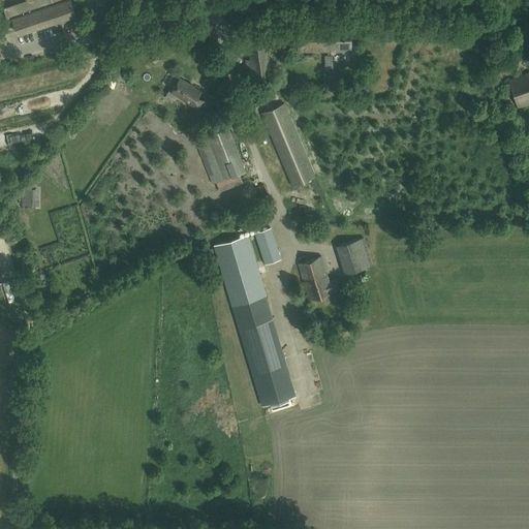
[(25,0),(3,7),(8,22),(13,21),(18,32),(28,29),(74,12),(72,6),(70,0),(25,0)]
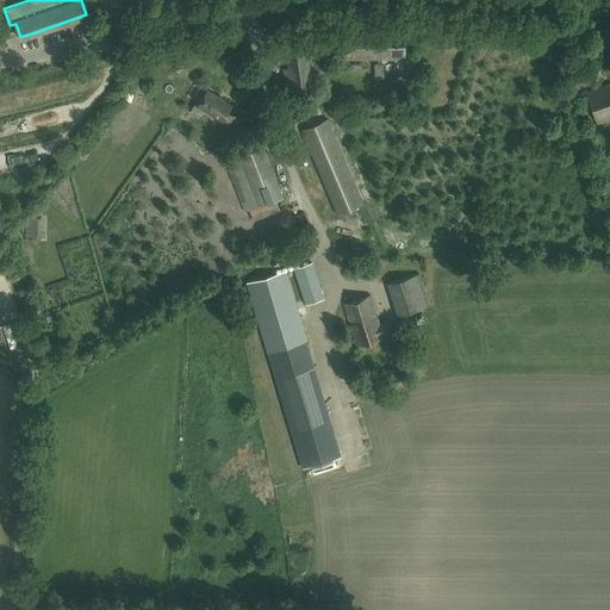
[(343,60),(404,57),(404,27),(388,29),(388,25),(342,26),(343,60)]
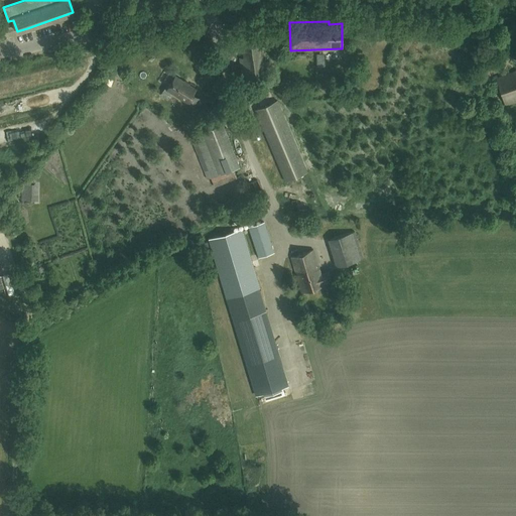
[(265,47),(264,34),(237,37),(238,51),(245,50),(246,57),(239,57),(241,77),(262,75),(259,48),(265,47)]
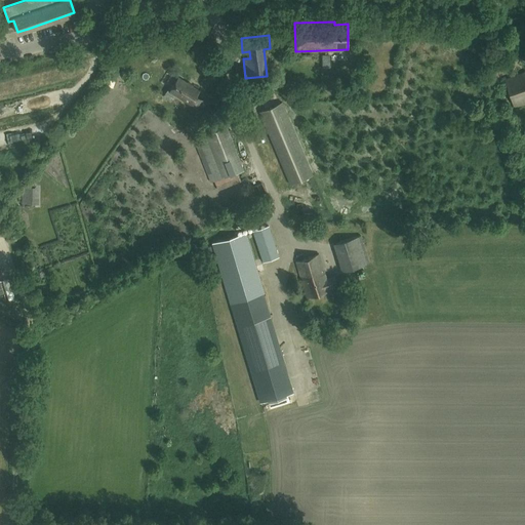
[(524,71),(506,78),(515,105),(524,101),(524,71)]
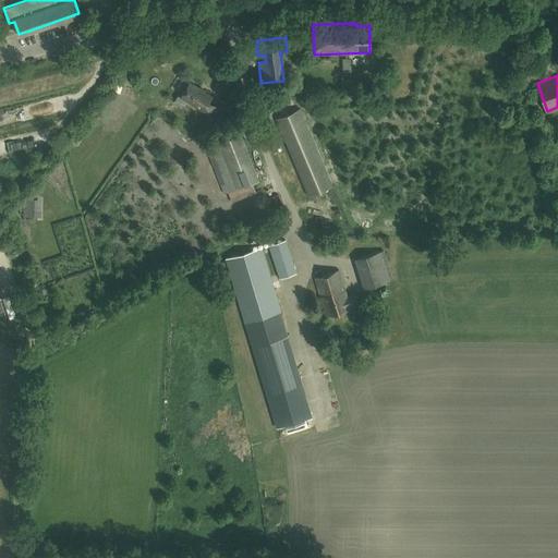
[(209,117),(216,106),(209,101),(213,96),(191,82),(181,97),(202,110),(201,111),(209,117)]
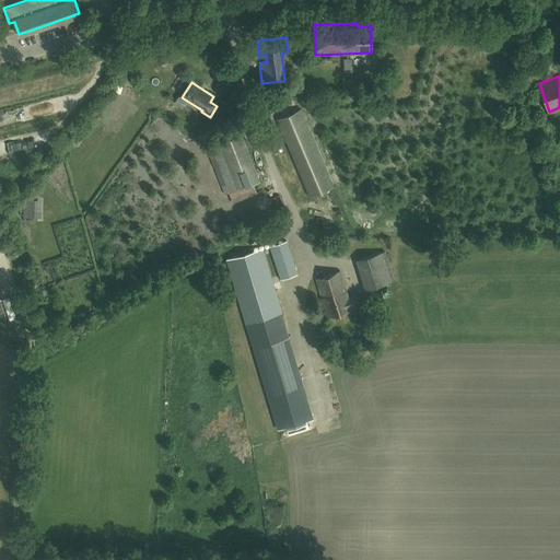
[(311,196),(333,186),(300,109),(277,119),(311,196)]
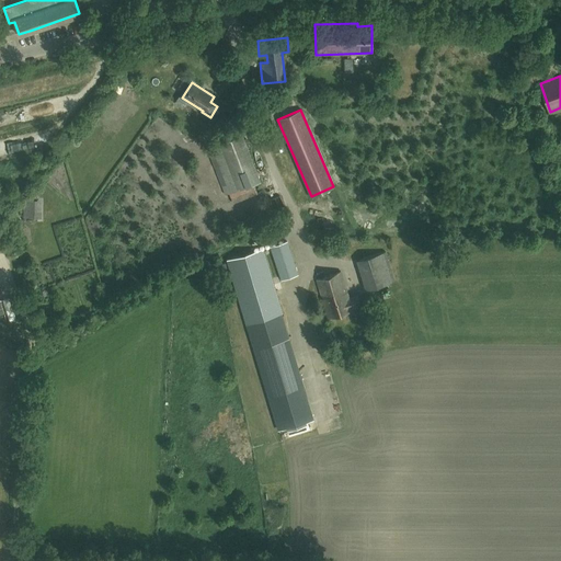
[(241,134),(218,142),(206,148),(225,194),(260,180),(241,134)]
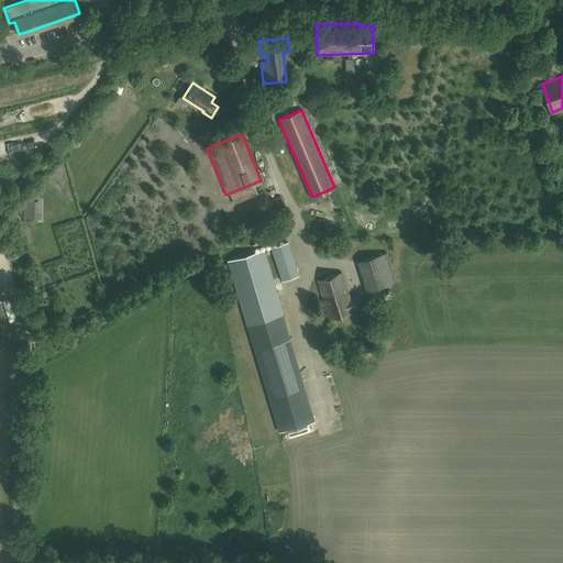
[(186,156),(187,169),(199,168),(199,156),(186,156)]
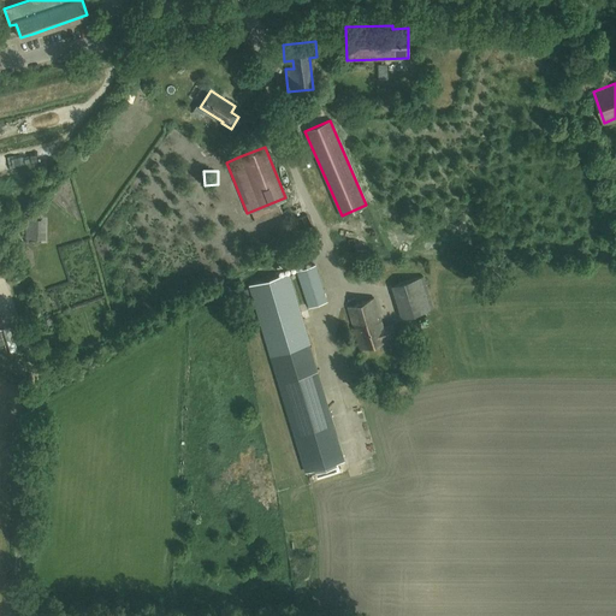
[(301,205),(294,207),(298,220),(304,218),(301,205)]
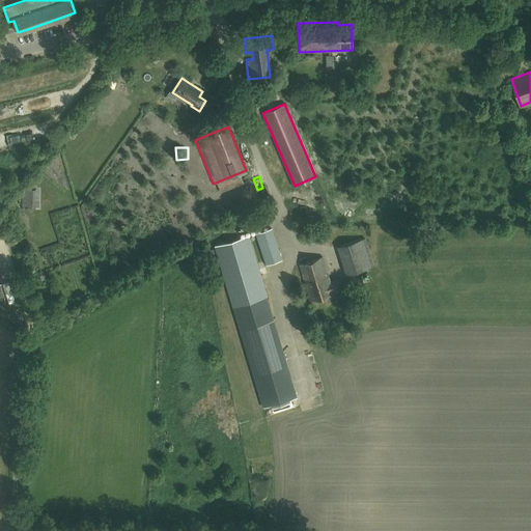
[(23,205),(35,205),(35,189),(23,189),(23,205)]
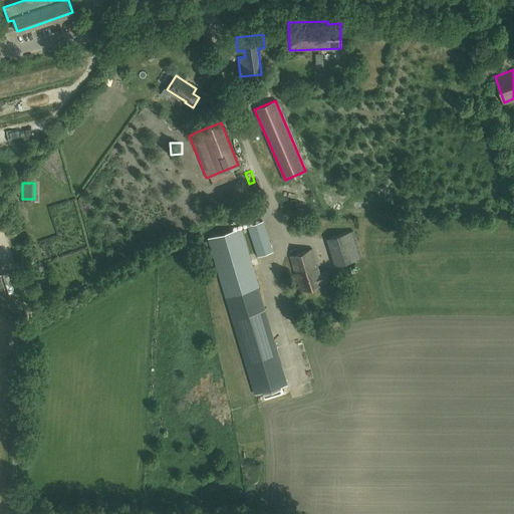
[(257,257),(273,251),(263,220),(247,225),(257,257)]
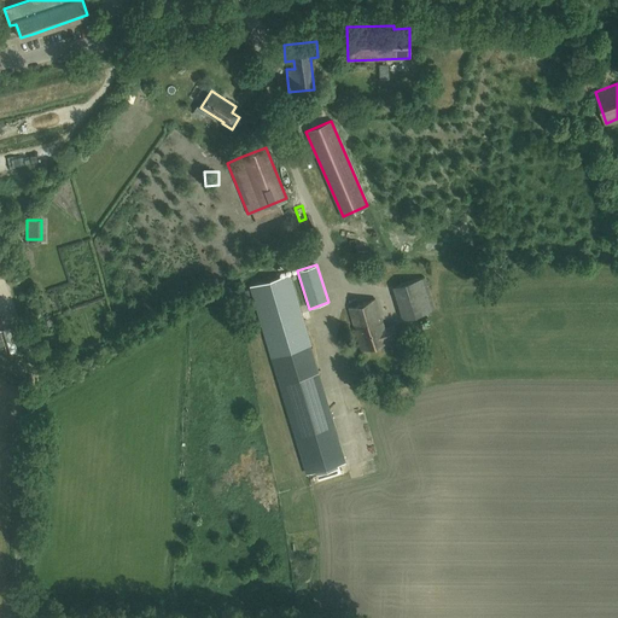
[(345,462),(289,274),(250,286),(307,473),(315,471),(318,479),(342,473),(339,464),(345,462)]
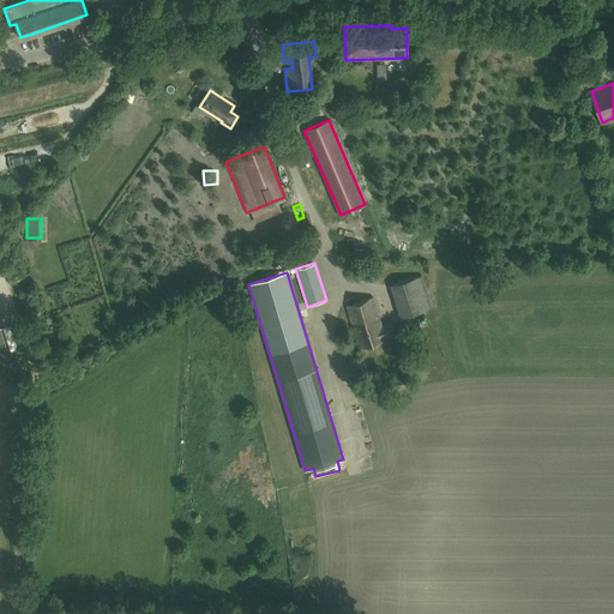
[(381,325),(373,298),(347,306),(360,347),(385,338),(385,337),(393,333),(391,323),(381,325)]
